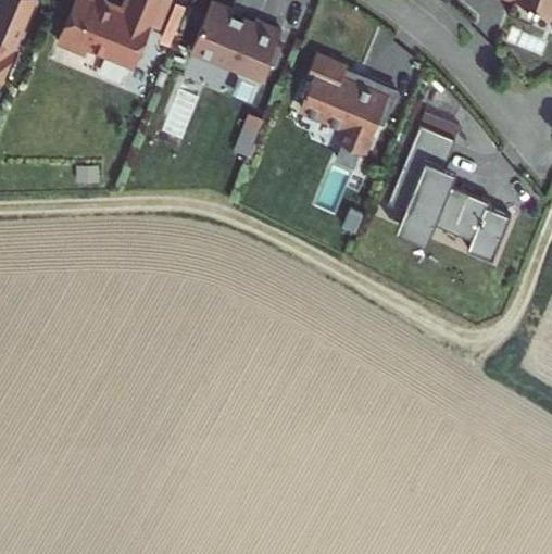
[(0,85),(3,86),(38,0),(2,0),(0,8),(0,85)]
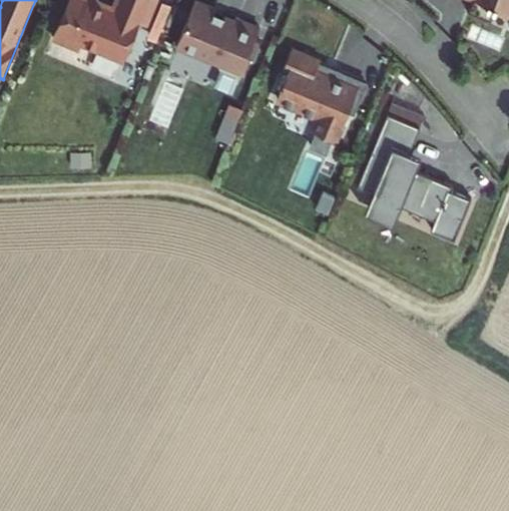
[(97,1),(94,0),(71,0),(54,44),(78,54),(80,48),(123,64),(139,25),(147,28),(157,0),(117,0),(112,14),(95,7),(97,1)]
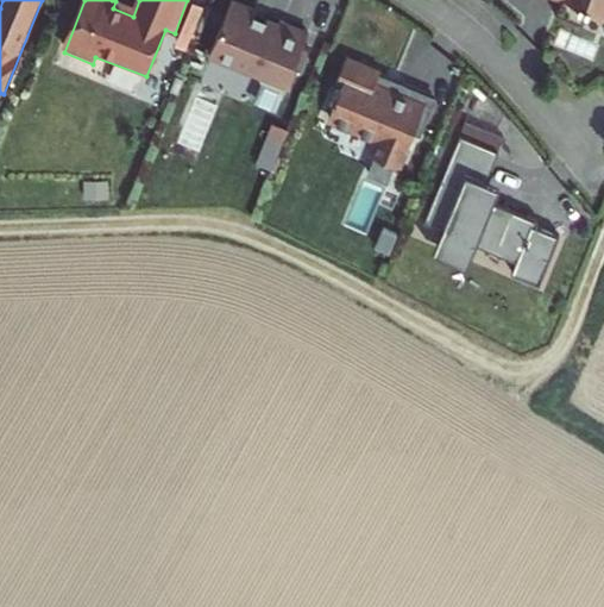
[(567,0),(566,4),(593,16),(599,0),(603,0),(567,0)]
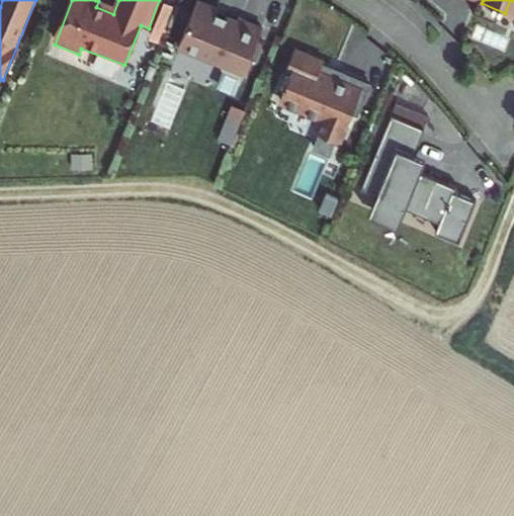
[(218,13),(196,5),(178,50),(221,67),(224,73),(242,81),(250,64),(255,66),(263,44),(258,41),(262,30),(238,21),(237,23),(224,18),(217,15),(218,13)]
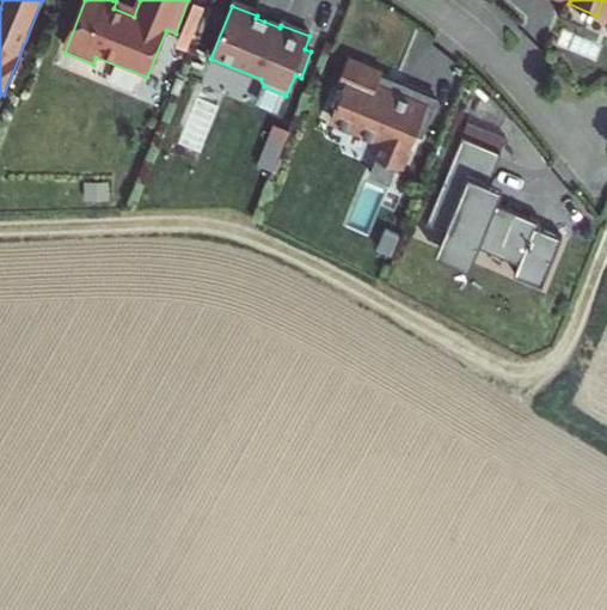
[(382,73),(348,59),(338,81),(341,83),(332,103),(336,104),(332,116),(355,126),(354,128),(380,139),(378,147),(380,156),(399,163),(406,159),(414,141),(411,140),(415,128),(424,132),(439,97),(403,83),(400,89),(390,84),(379,80),(382,73)]
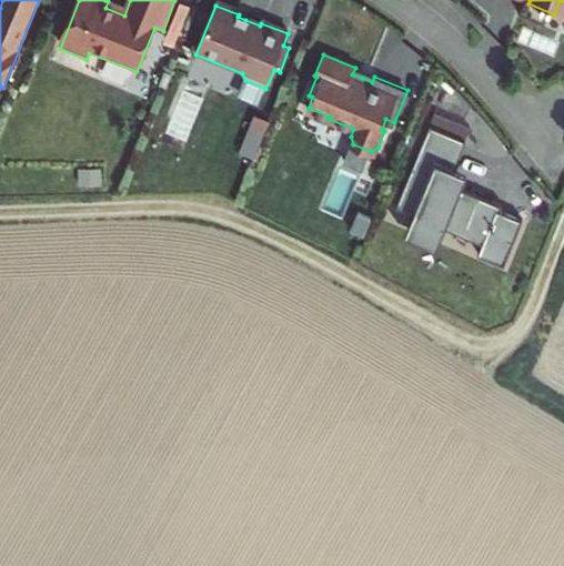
[(204,108),(188,102),(179,129),(195,134),(204,108)]
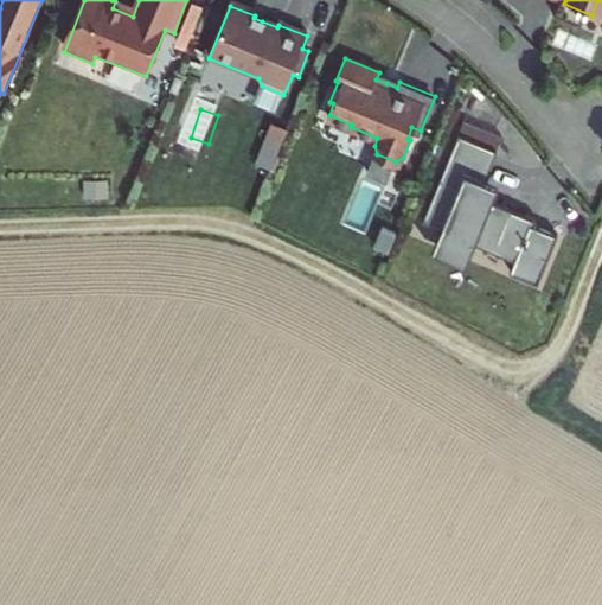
[(485,148),(458,138),(423,224),(459,240),(450,260),(484,274),(492,253),(514,261),(510,273),(537,284),(556,235),(533,225),(536,221),(492,204),(498,189),(484,183),(495,153),(485,148)]
